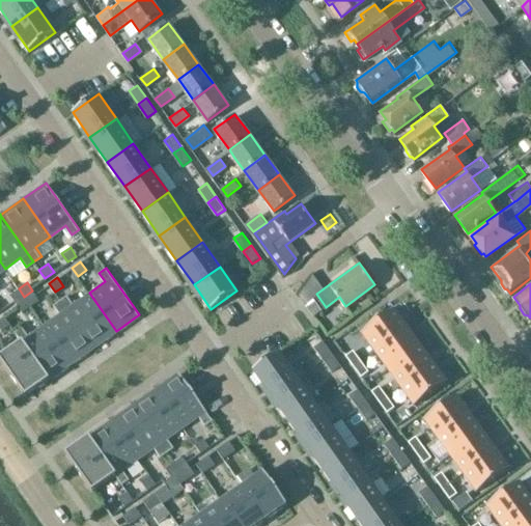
[(24,297),(19,288),(9,294),(16,303),(24,297)]
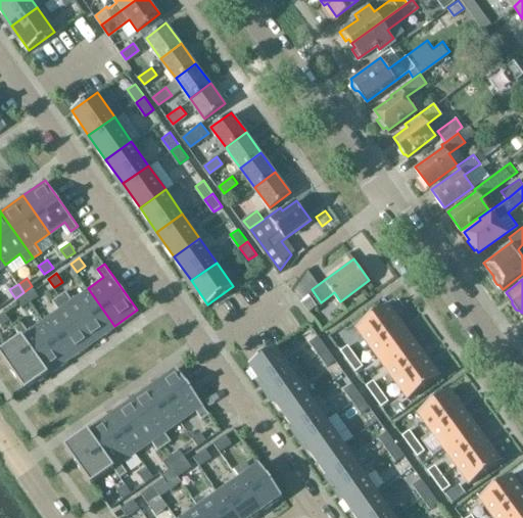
[(38,294),(32,286),(24,292),(30,300),(38,294)]
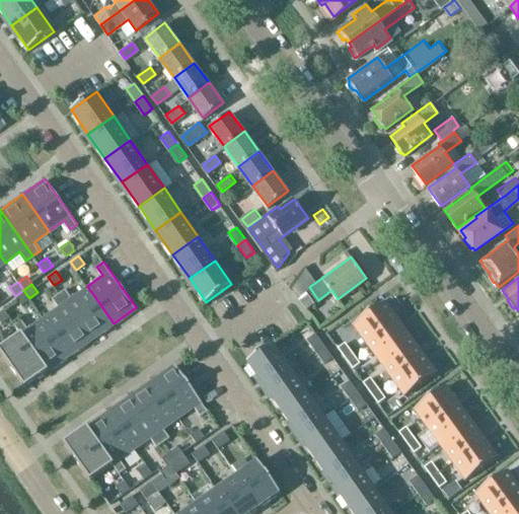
[(114,323),(87,286),(72,296),(66,288),(59,293),(91,339),(114,323)]
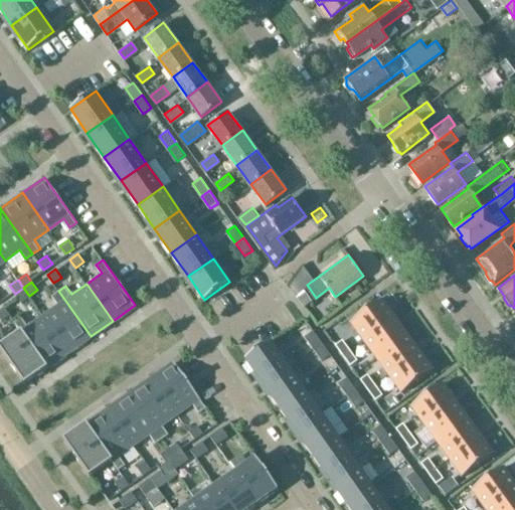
[(29,296),(23,288),(15,294),(21,302),(29,296)]
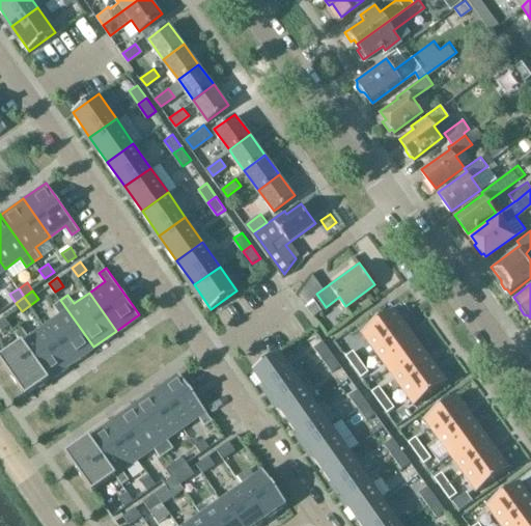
[(313,298),(305,304),(312,315),(322,309),(313,298)]
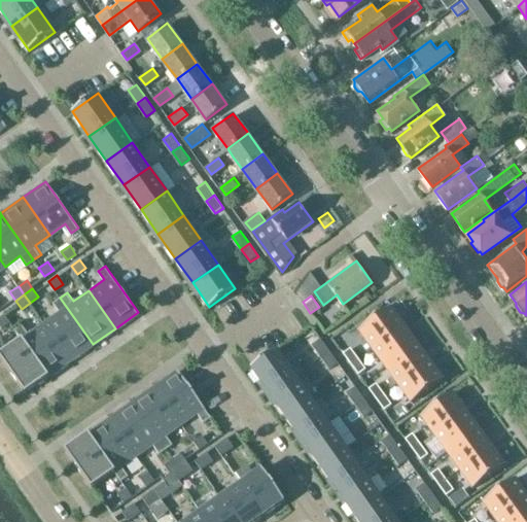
[(43,322),(70,360),(93,344),(60,298),(53,303),(59,311),(43,322)]
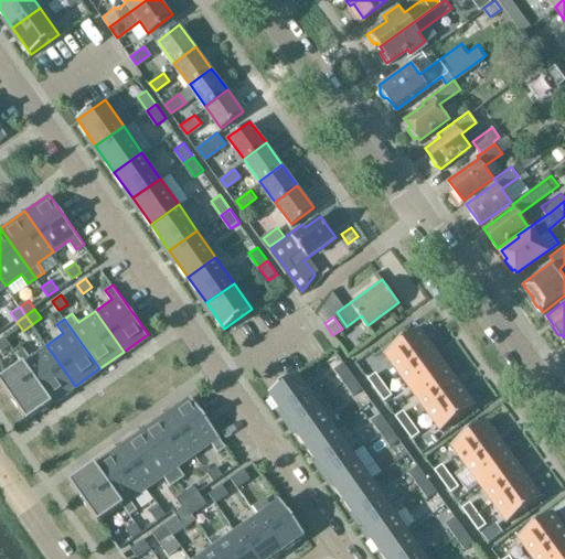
[(384,351),(398,372),(434,345),(419,325),(384,351)]
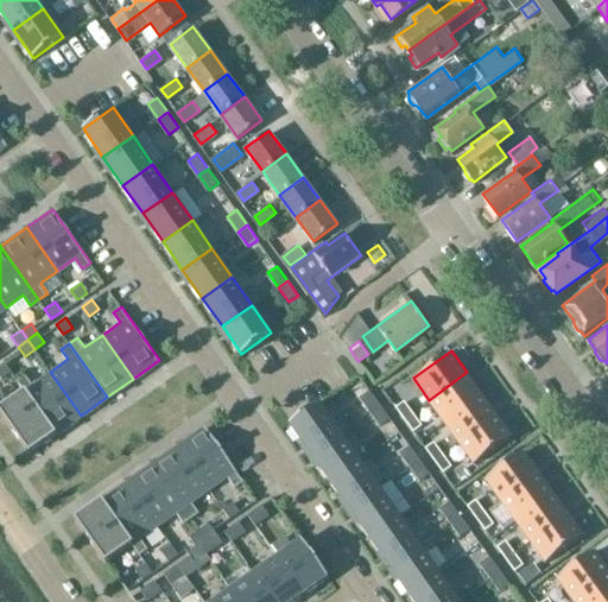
[(0,375),(1,378),(11,371),(4,361),(0,363),(0,375)]
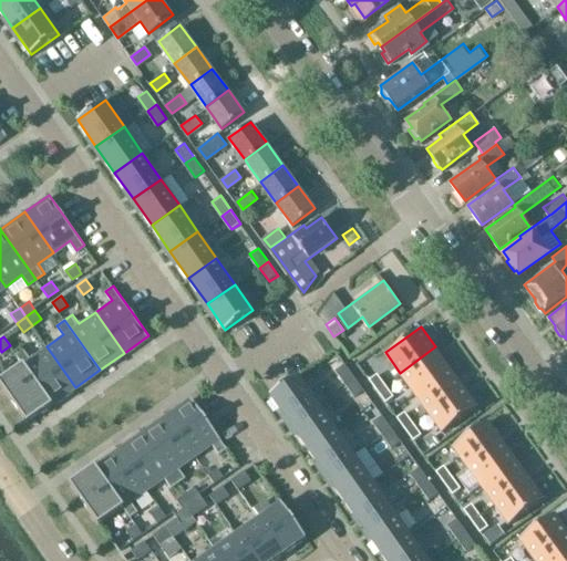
[(75,387),(47,346),(31,357),(24,349),(16,354),(22,363),(51,404),(75,387)]
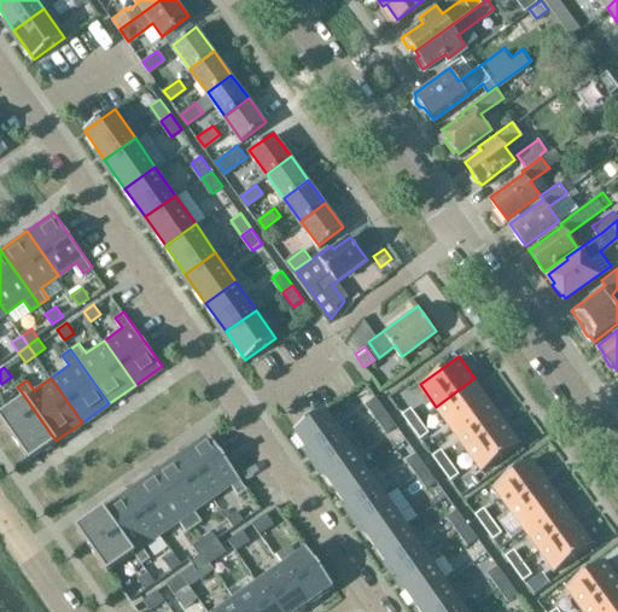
[(490,400),(474,378),(436,407),(452,427),(490,400)]
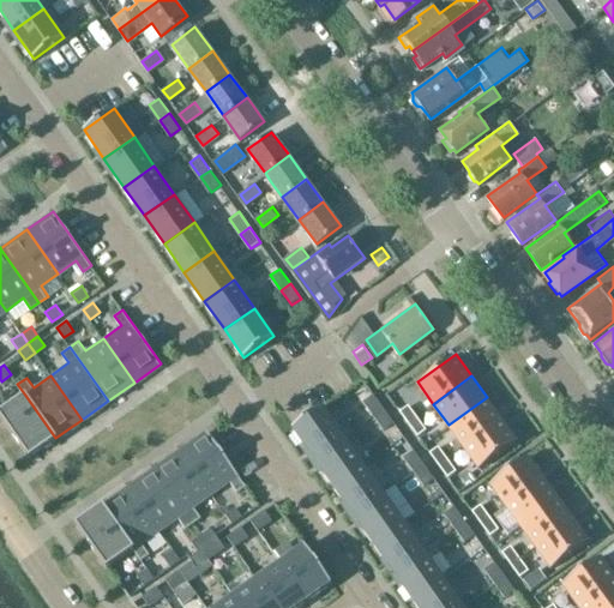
[(362,398),(373,413),(383,405),(372,391),(362,398)]
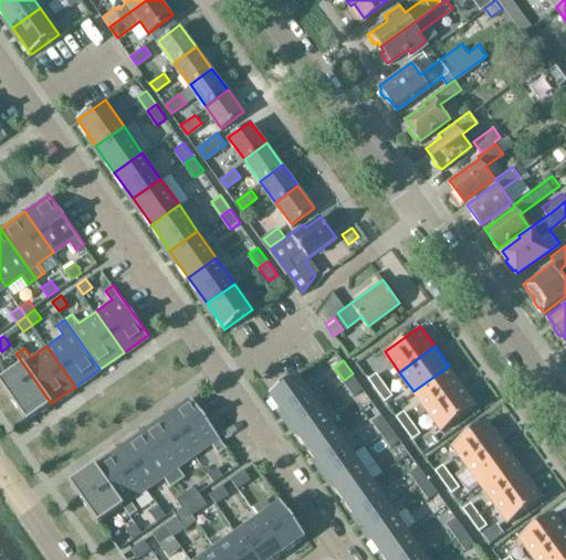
[(51,403),(22,362),(0,378),(0,381),(28,420),(51,403)]
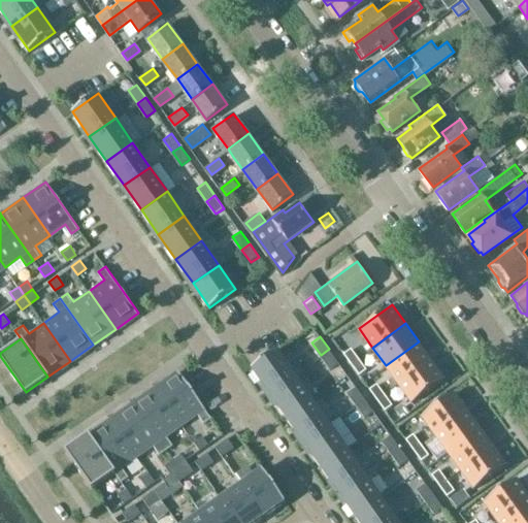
[(398,383),(431,359),(419,341),(386,365),(398,383)]
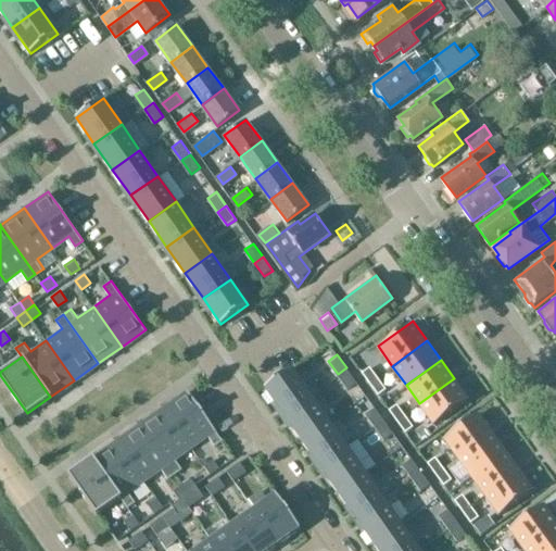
[(362,371),(370,382),(378,376),(369,365),(362,371)]
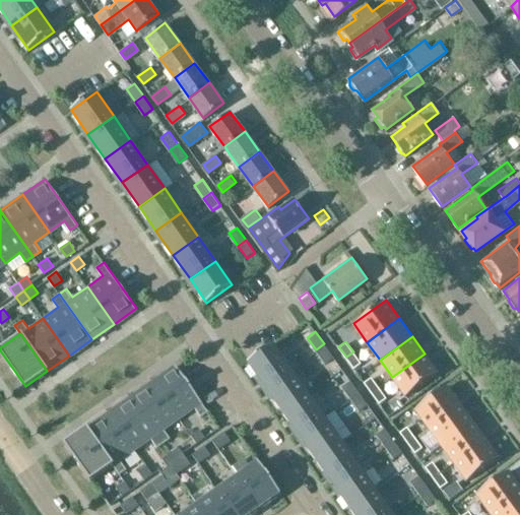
[(264,386),(289,368),(273,343),(248,362),(264,386)]
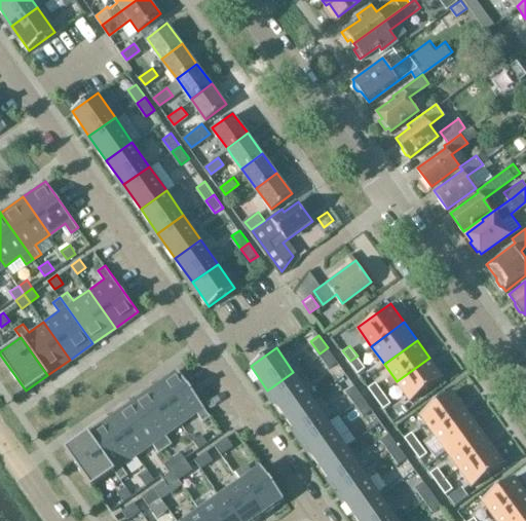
[(328,347),(320,354),(329,367),(337,361),(328,347)]
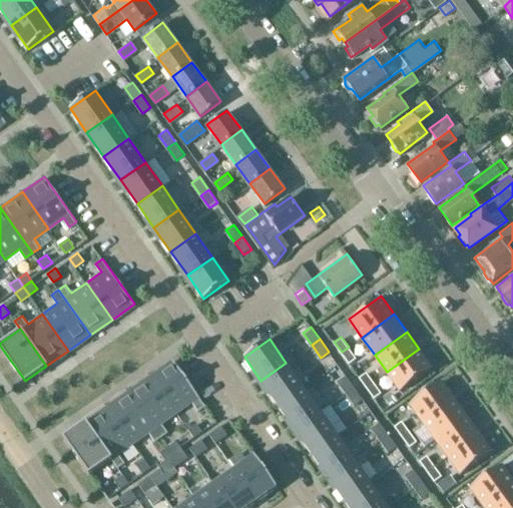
[(356,358),(349,347),(342,352),(349,363),(356,358)]
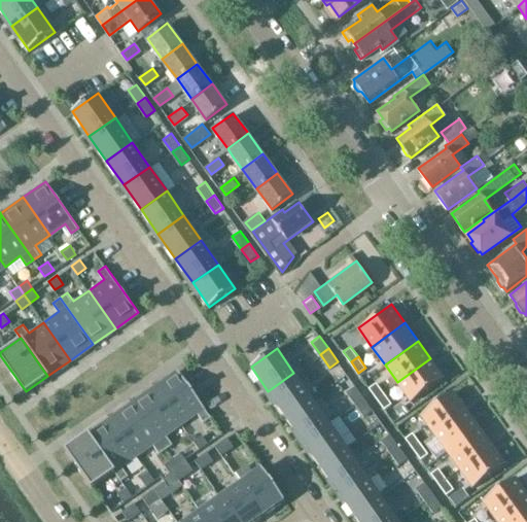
[(430,358),(397,382),(411,401),(444,377),(430,358)]
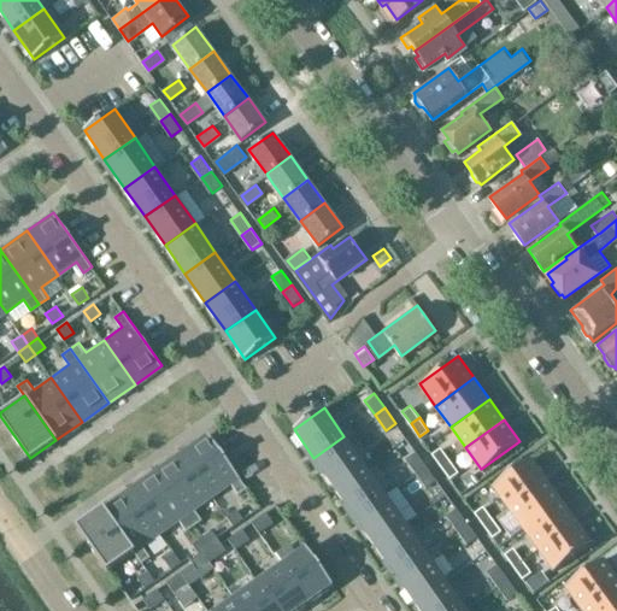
[(181,450),(212,494),(230,481),(238,492),(246,486),(207,432),(181,450)]
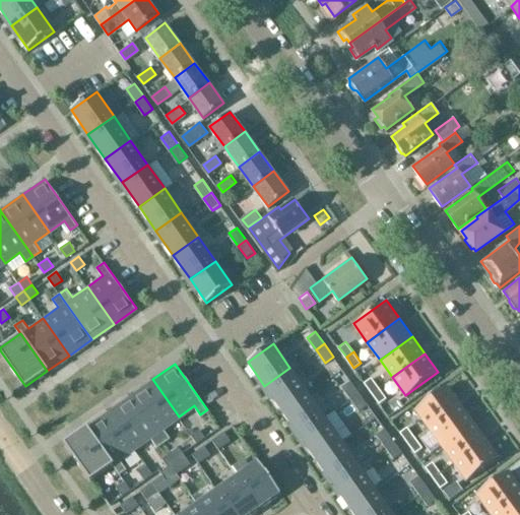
[(289,368),(264,386),(281,409),(307,392),(289,368)]
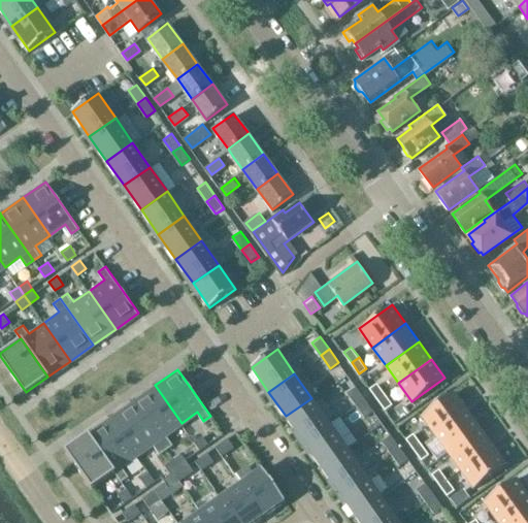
[(369,387),(377,398),(385,393),(376,382),(369,387)]
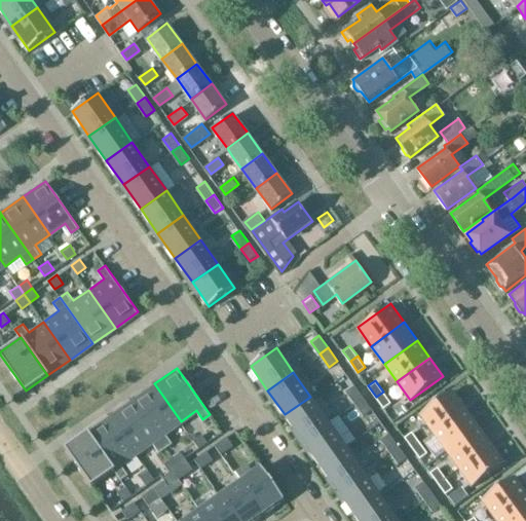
[(166,432),(181,421),(154,383),(133,400),(165,446),(173,441),(166,432)]
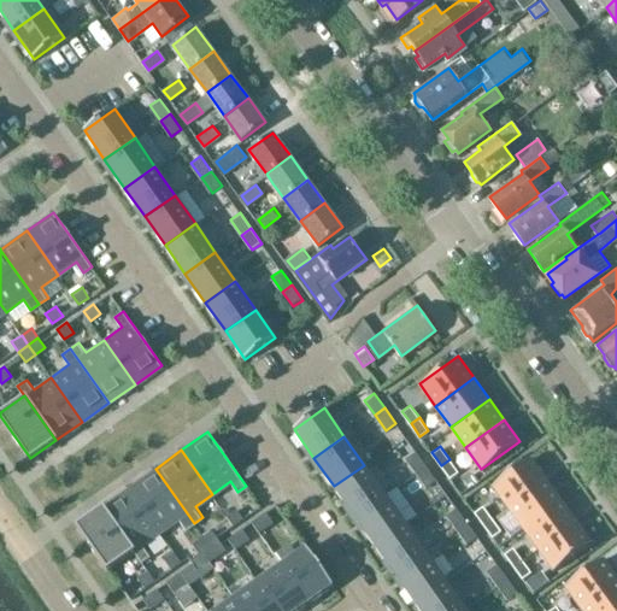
[(416,471),(425,464),(415,450),(405,457),(416,471)]
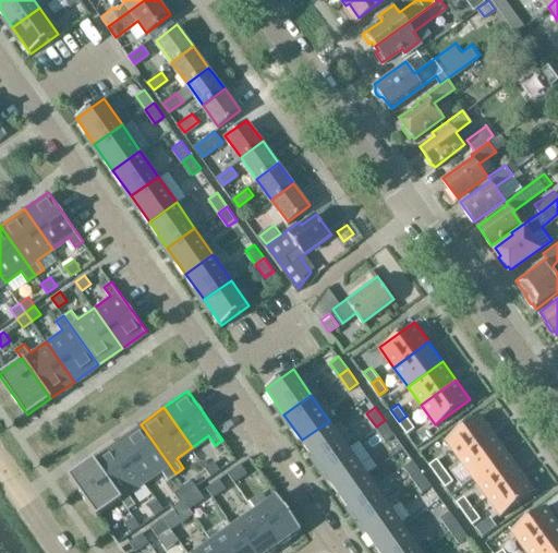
[(445,439),(459,458),(494,433),(480,412),(445,439)]
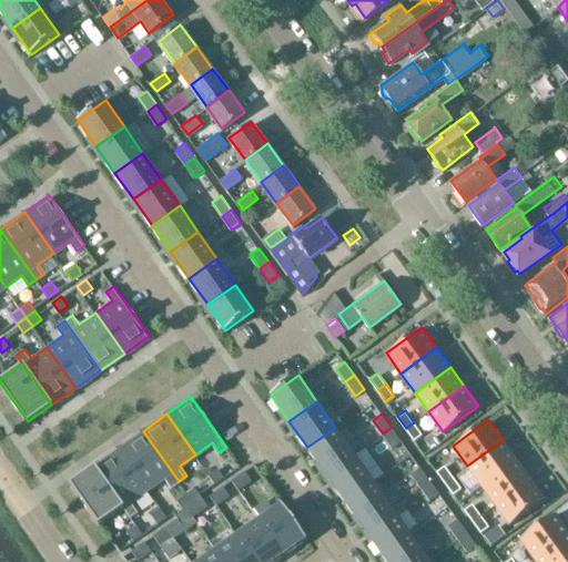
[(414,422),(406,428),(414,439),(422,433),(414,422)]
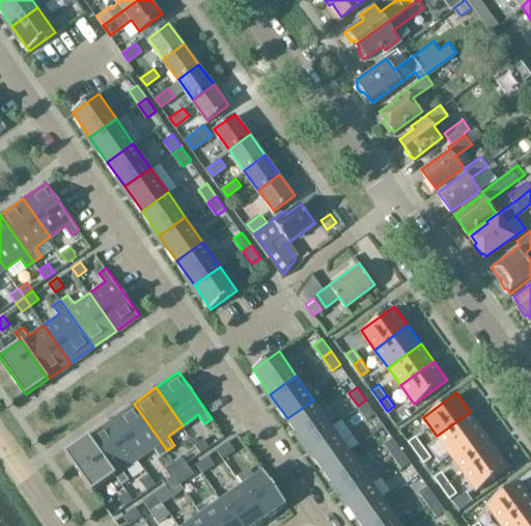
[(366,399),(358,406),(367,419),(375,413),(366,399)]
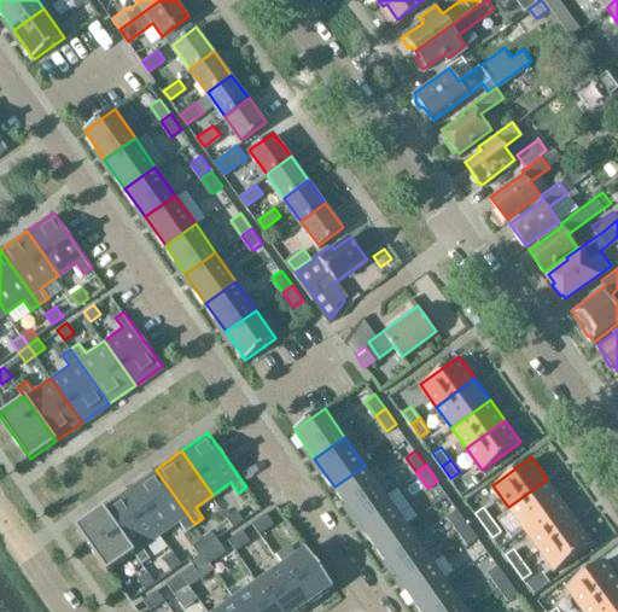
[(365,466),(334,487),(355,516),(385,495),(365,466)]
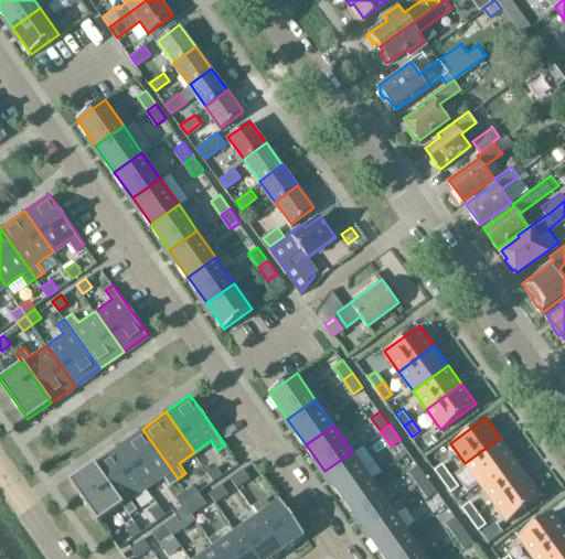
[(118,445),(147,486),(162,475),(169,484),(178,479),(142,429),(118,445)]
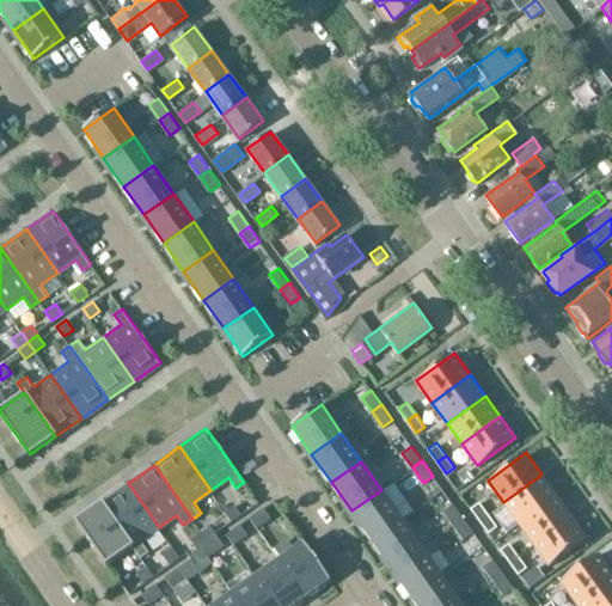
[(557,495),(542,475),(503,502),(519,522),(557,495)]
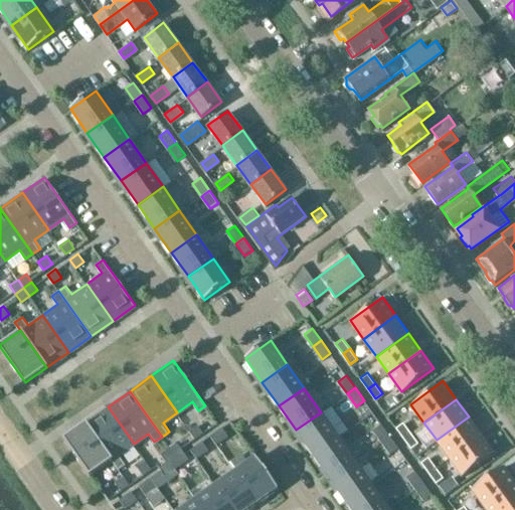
[(134,444),(108,406),(86,422),(112,459),(118,468),(125,463),(119,454),(134,444)]
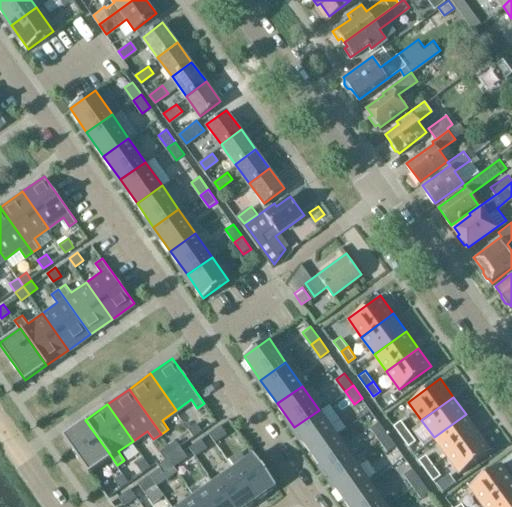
[(319,410),(294,427),(310,451),(336,433),(319,410)]
